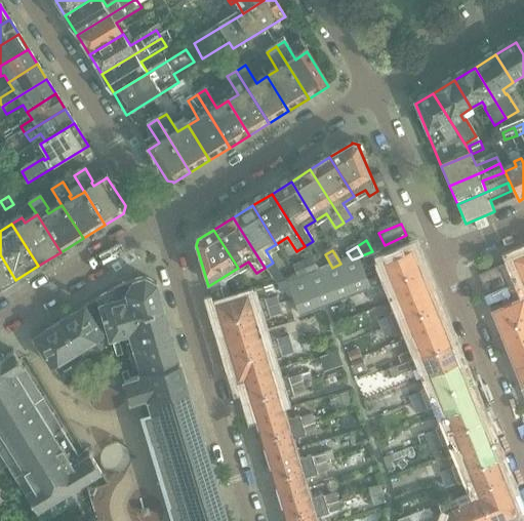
[(387,275),(379,279),(383,287),(420,272),(413,252),(383,265),(387,275)]
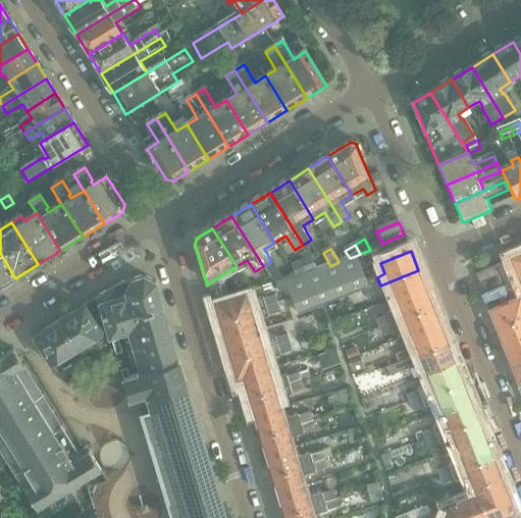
[(0,288),(15,278),(0,253),(0,288)]
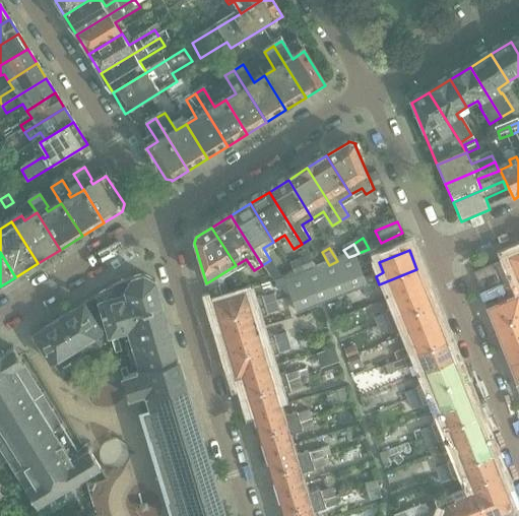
[(518,254),(508,259),(518,284),(518,254)]
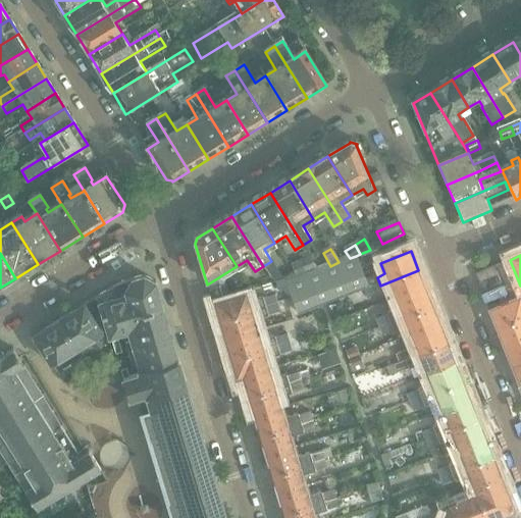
[(297,278),(287,282),(300,317),(327,306),(369,291),(356,256),(350,258),(339,262),(330,266),(316,271),(297,278)]
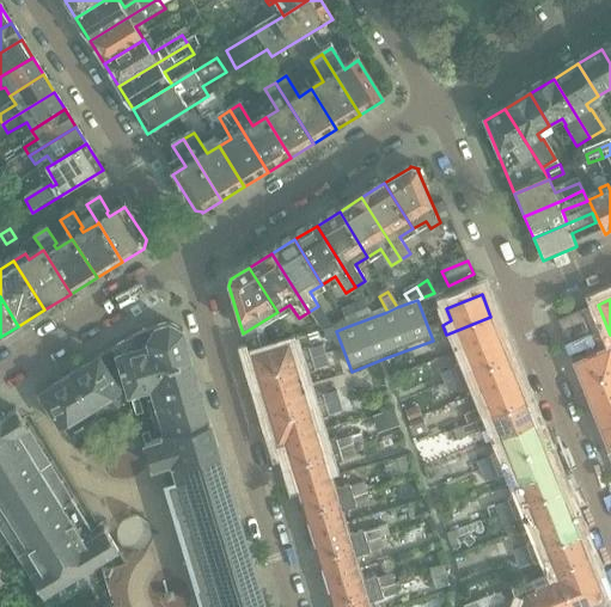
[(366,305),(342,313),(348,326),(371,318),(366,305)]
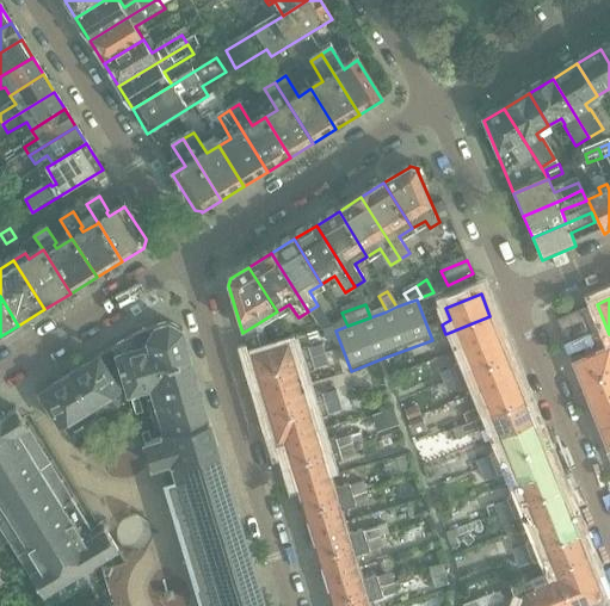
[(321,311),(312,317),(321,333),(332,328),(321,311)]
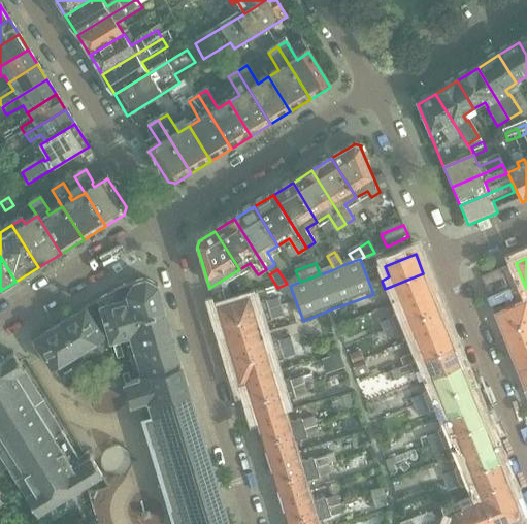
[(385,289),(381,290),(385,300),(396,295),(400,304),(431,292),(423,273),(385,289)]
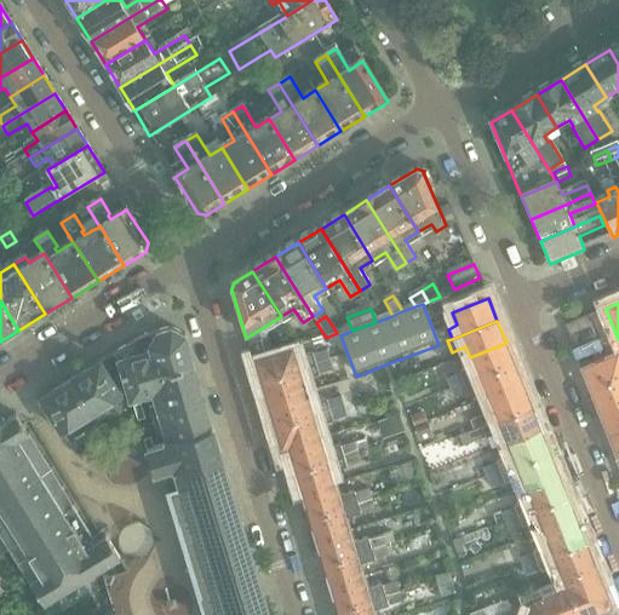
[(136,344),(115,356),(115,357),(119,363),(131,403),(132,403),(154,396),(168,443),(213,431),(205,401),(187,340),(185,337),(185,338),(184,337),(172,331),(152,337),(147,338),(139,342),(136,344)]
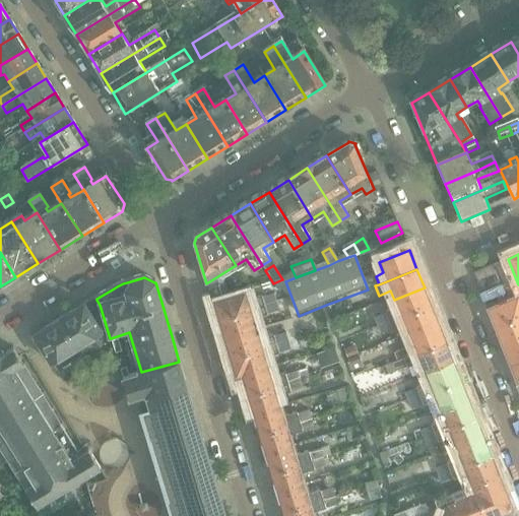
[(284,280),(275,283),(277,292),(287,288),(284,280)]
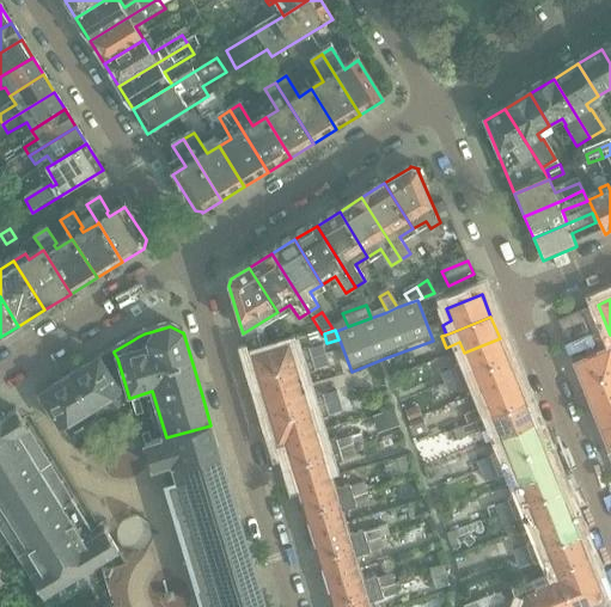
[(469,366),(460,369),(464,379),(509,361),(500,338),(464,353),(469,366)]
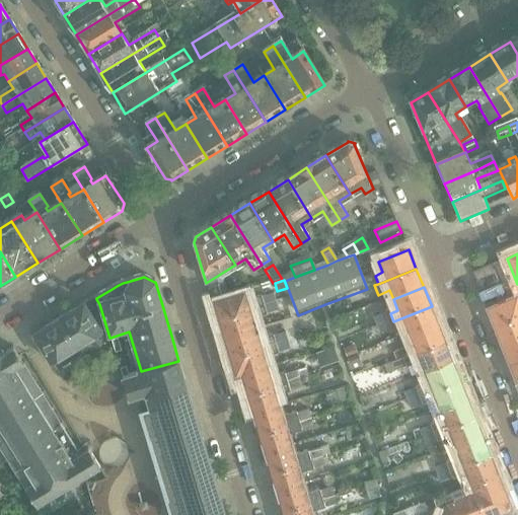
[(517,288),(501,296),(503,302),(517,296),(517,288)]
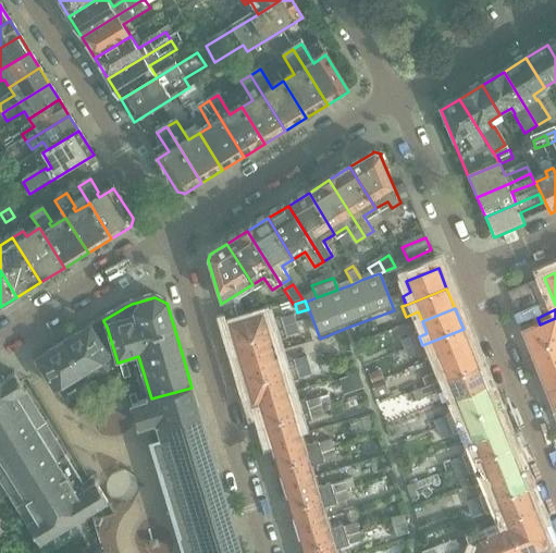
[(264,314),(227,324),(234,345),(280,332),(278,322),(268,326),(264,314)]
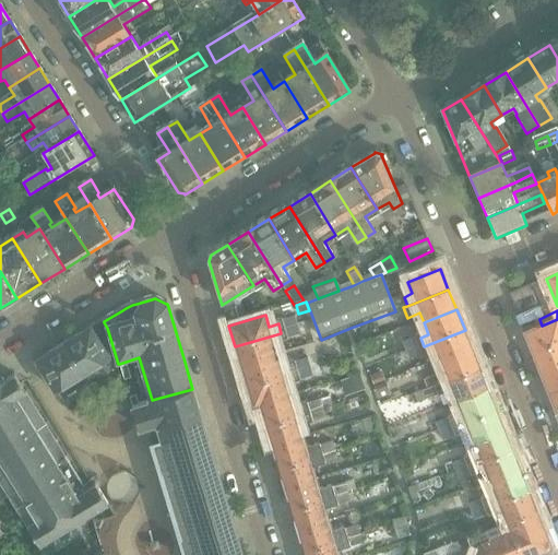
[(557,319),(542,326),(523,333),(532,354),(557,343),(557,319)]
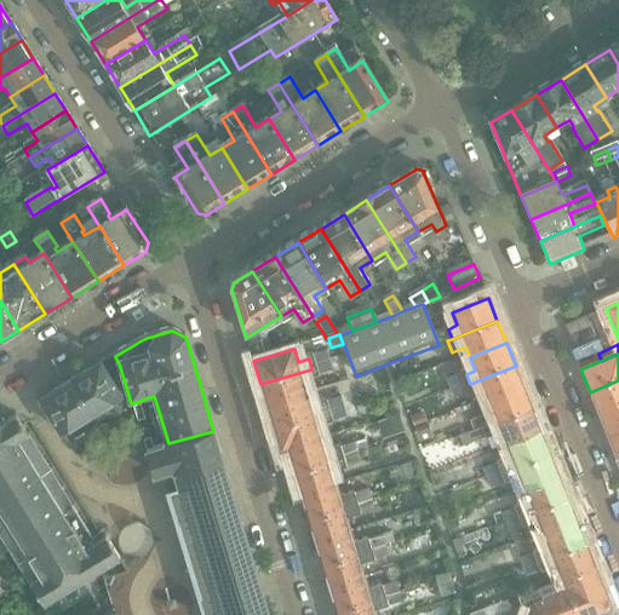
[(101,365),(72,384),(91,417),(93,415),(121,398),(101,365)]
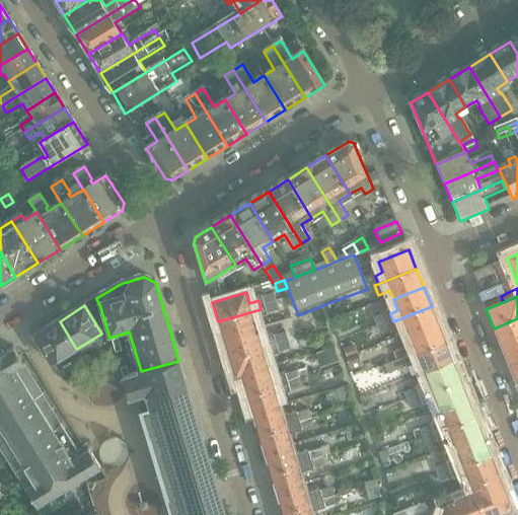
[(432,306),(393,321),(396,329),(404,326),(409,338),(439,324),(432,306)]
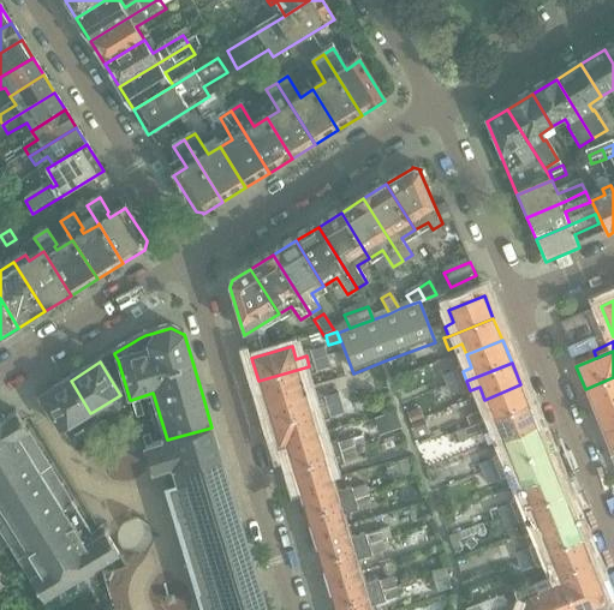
[(303,380),(313,377),(309,366),(258,381),(266,405),(307,393),(303,380)]
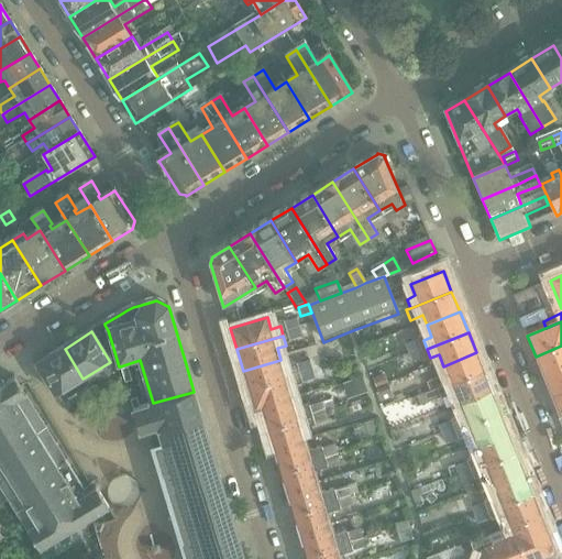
[(561,346),(536,357),(543,377),(561,369),(561,346)]
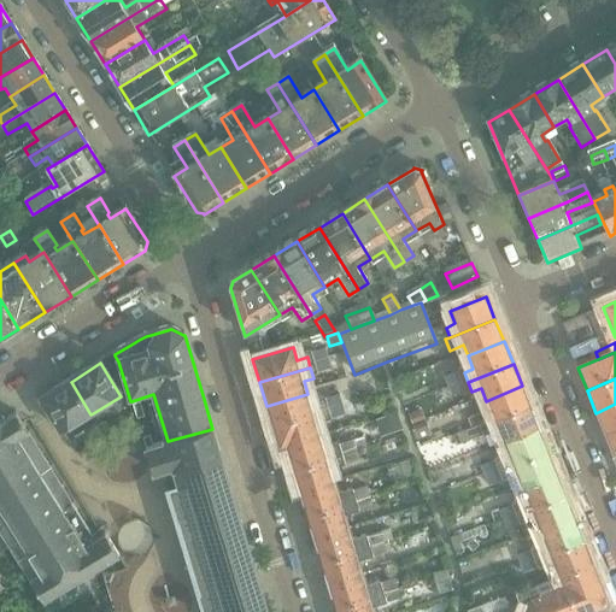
[(71,382),(41,400),(62,433),(63,431),(69,442),(99,423),(93,413),(91,415),(71,382)]
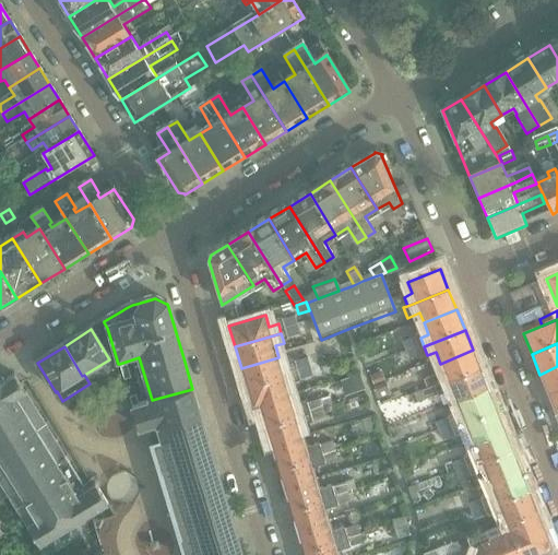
[(444,375),(437,378),(440,387),(482,370),(473,350),(440,364),(444,375)]
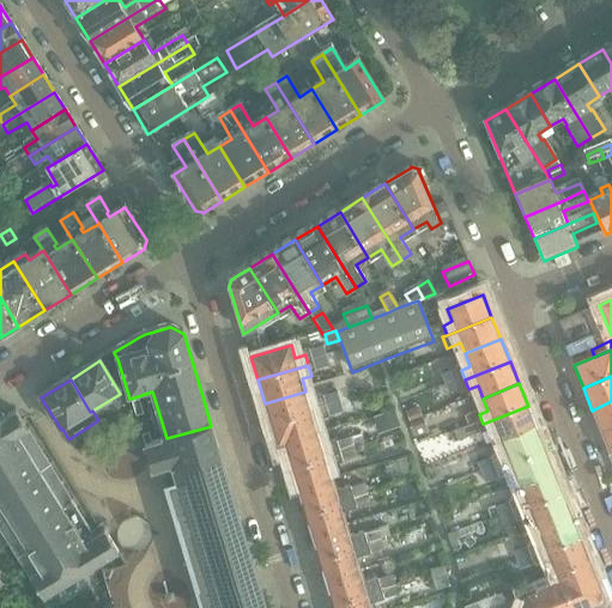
[(265,403),(271,426),(322,412),(319,401),(309,403),(306,391),(265,403)]
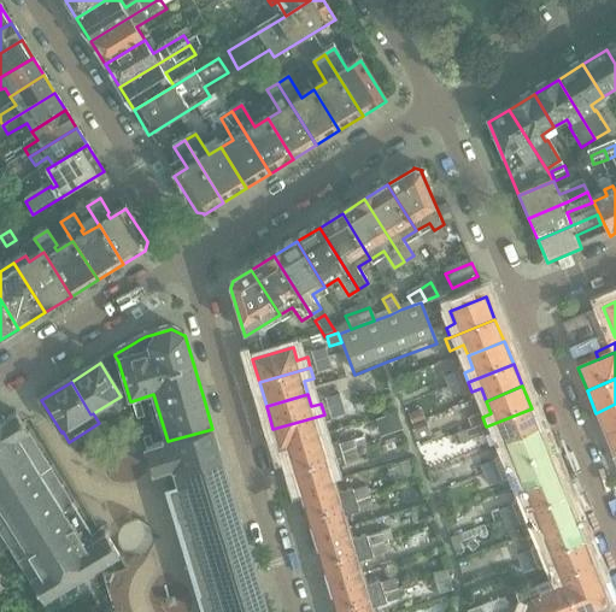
[(615,404),(596,413),(605,436),(615,431),(615,404)]
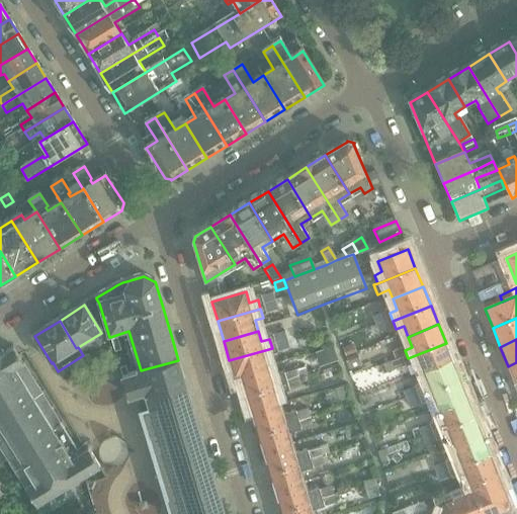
[(118,341),(112,343),(115,355),(121,353),(118,341)]
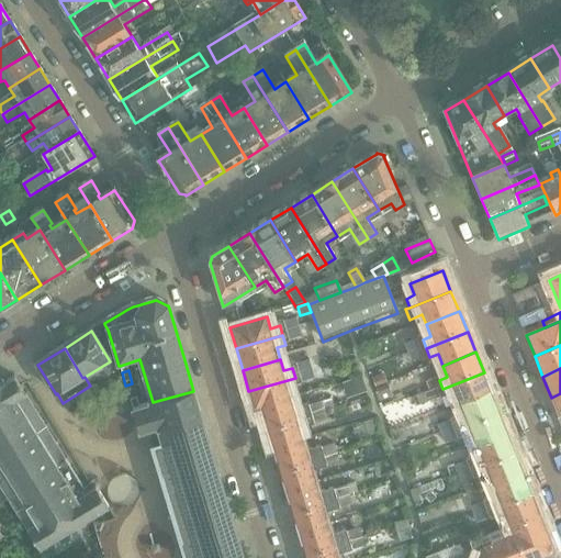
[(484,372),(442,389),(446,398),(455,394),(459,406),(492,392),(484,372)]
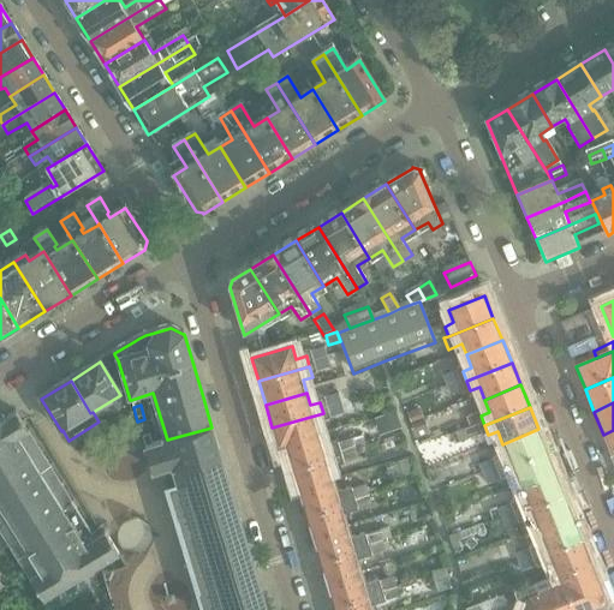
[(421,411),(409,417),(412,426),(425,422),(421,411)]
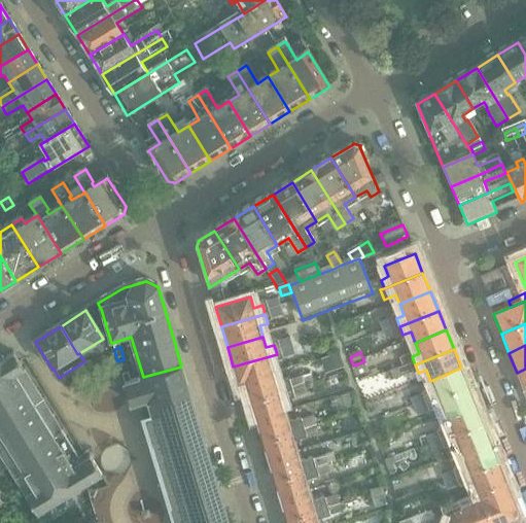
[(277,354),(233,367),(239,387),(245,385),(275,376),(271,364),(279,362),(277,354)]
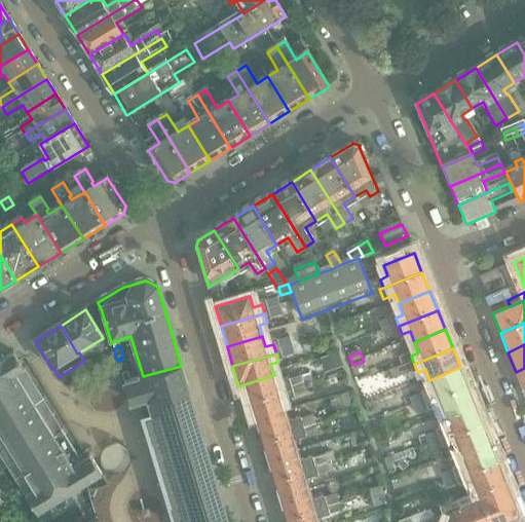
[(81,463),(81,462),(14,355),(6,360),(5,360),(0,362),(0,455),(38,517),(103,477),(90,457),(81,463)]
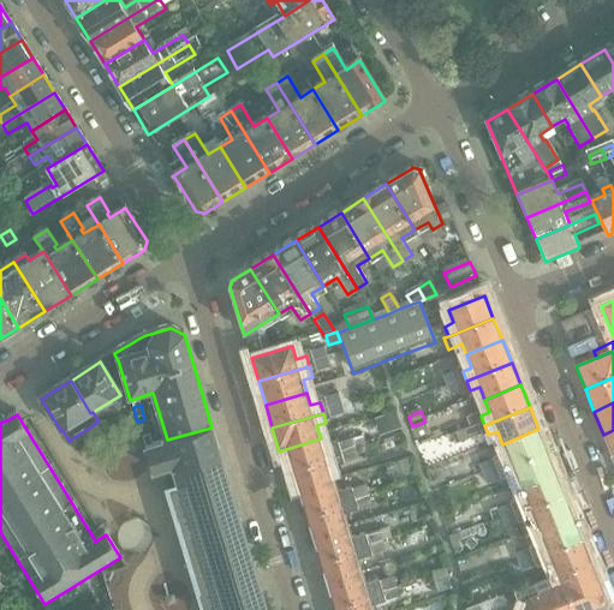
[(397,416),(383,420),(388,436),(403,431),(397,416)]
